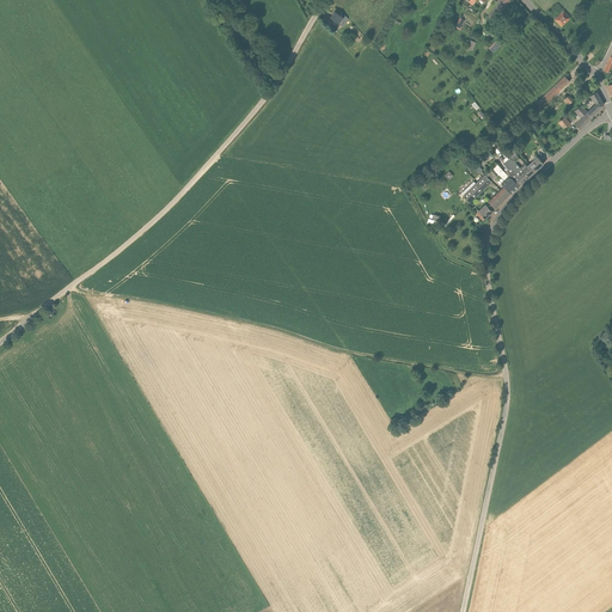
[(497,17),(500,14),(509,0),(501,0),(494,10),(491,13),(497,17)]
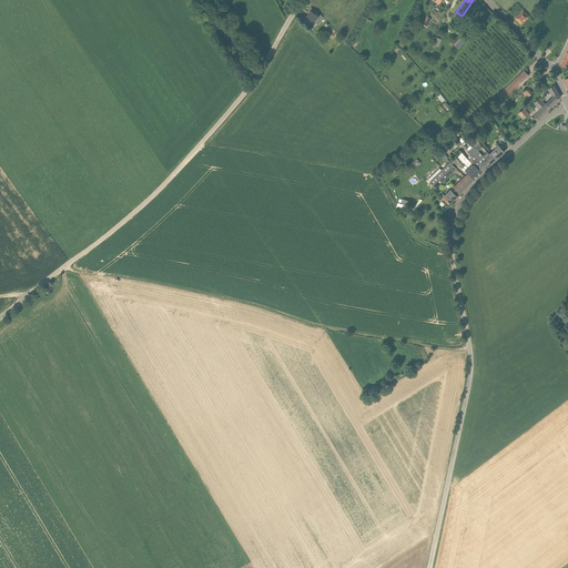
[(323,18),(320,13),(318,16),(311,10),(307,16),(314,21),(318,24),(323,18)]
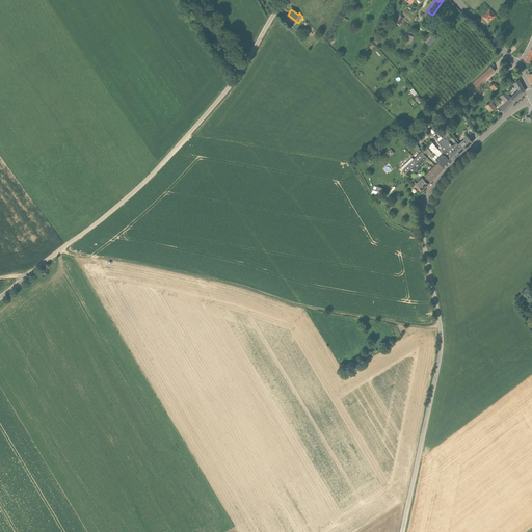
[(496,16),(489,10),(483,17),(488,22),(496,16)]
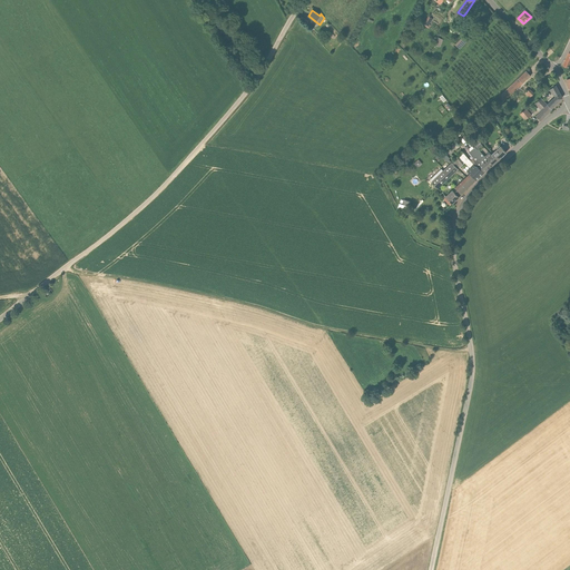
[(430,27),(434,18),(429,16),(424,25),(430,27)]
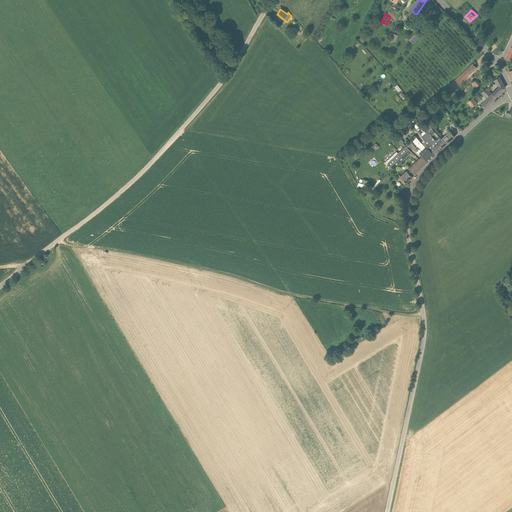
[(414,44),(420,37),(415,33),(409,40),(414,44)]
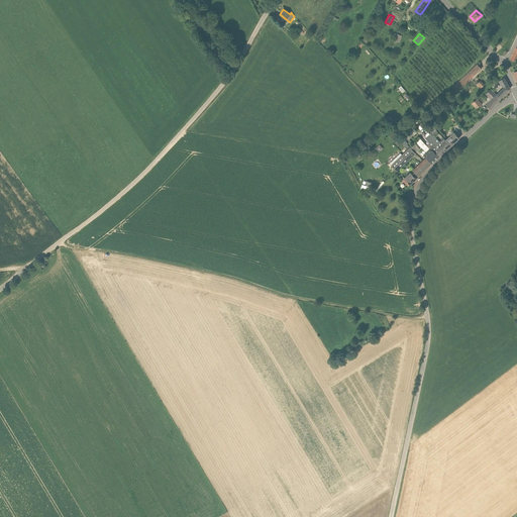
[(454,86),(457,90),(481,69),(477,65),(454,86)]
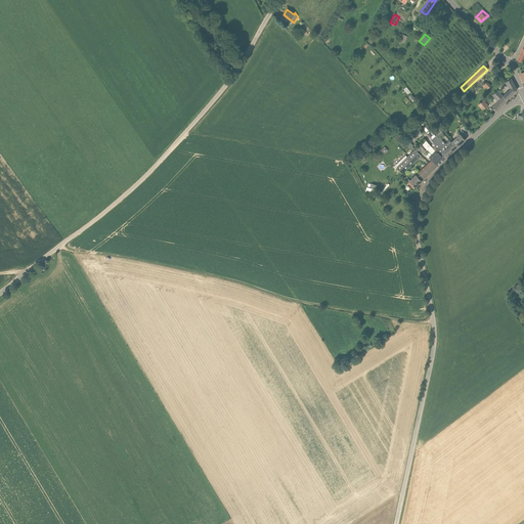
[(511,89),(504,96),(508,99),(517,89),(511,78),(505,82),(511,89)]
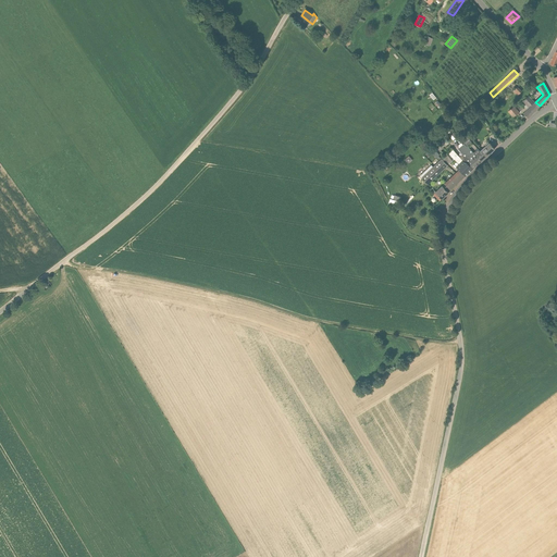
[(523,101),(527,104),(524,107),(528,110),(524,113),(529,118),(540,106),(535,102),(529,96),(523,101)]
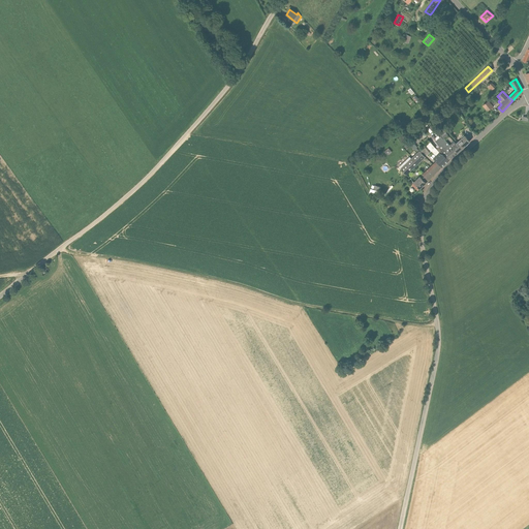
[(493,106),(493,105),(491,102),(490,102),(488,101),(484,105),(488,111),(493,106)]
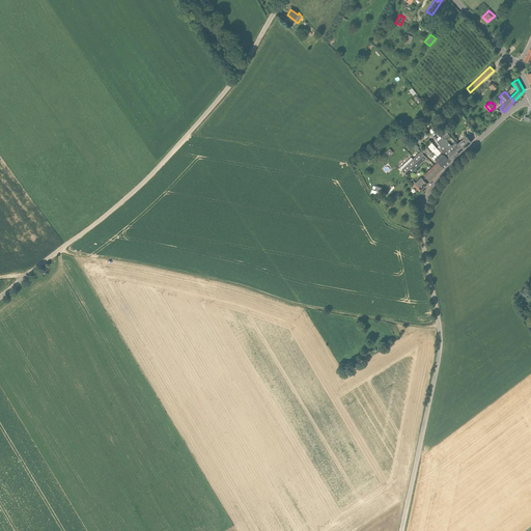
[(480,117),(476,120),(471,124),(474,128),(483,121),(480,117)]
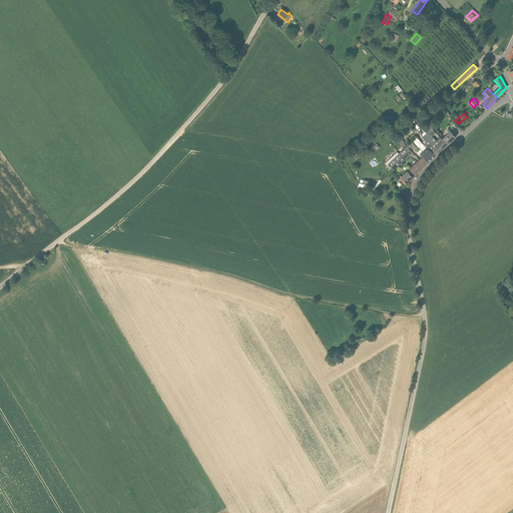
[(394,128),(399,133),(404,129),(399,124),(394,128)]
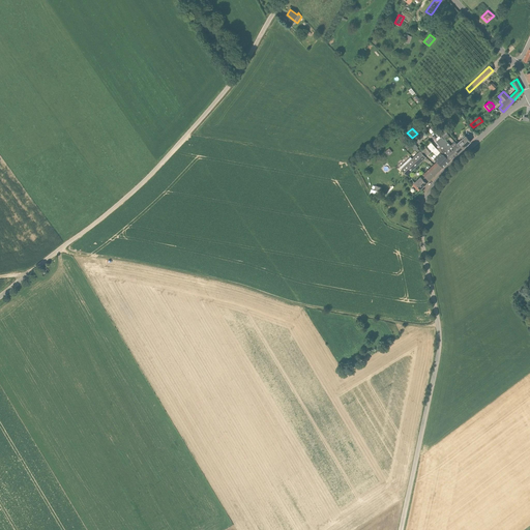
[(444,130),(439,135),(441,137),(444,140),(445,140),(449,136),(444,130)]
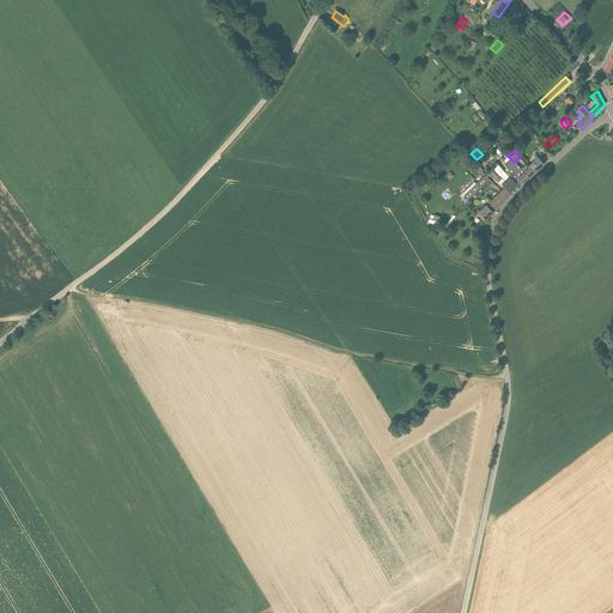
[(529,177),(545,164),(539,157),(528,167),(526,164),(521,169),(529,177)]
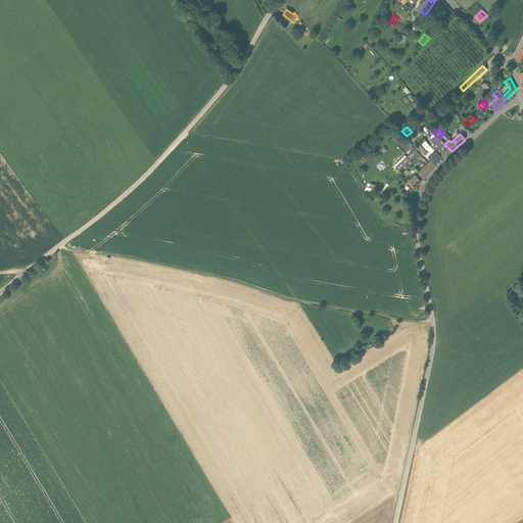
[(434,145),(431,147),(436,152),(437,152),(439,153),(444,158),(444,157),(446,155),(452,151),(444,144),(439,138),(438,138),(435,135),(430,140),(434,145)]
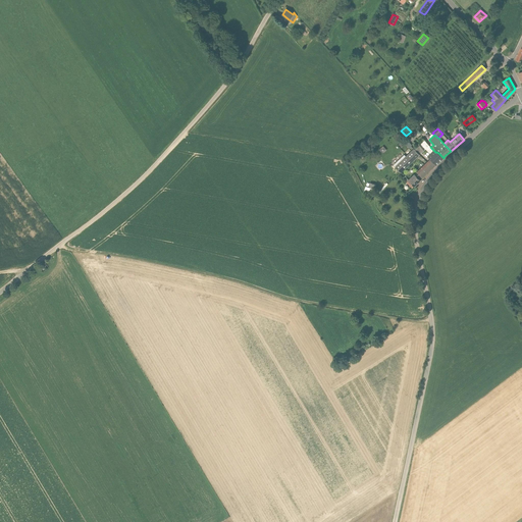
[(430,159),(436,165),(439,162),(442,158),(444,158),(438,153),(436,152),(435,152),(430,147),(424,140),(419,145),(424,150),(426,149),(430,153),(427,156),(430,159)]
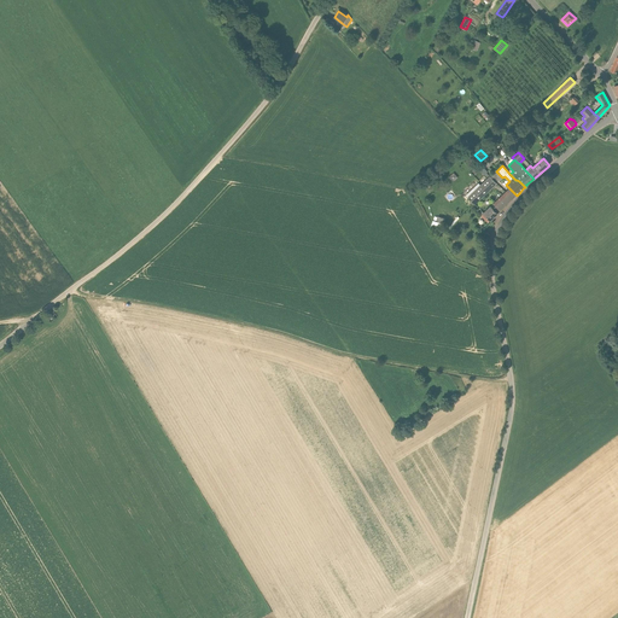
[(466,196),(468,198),(474,204),(496,184),(496,182),(495,182),(497,180),(499,181),(502,178),(496,172),(495,173),(490,178),(490,176),(481,186),(478,182),(466,196)]
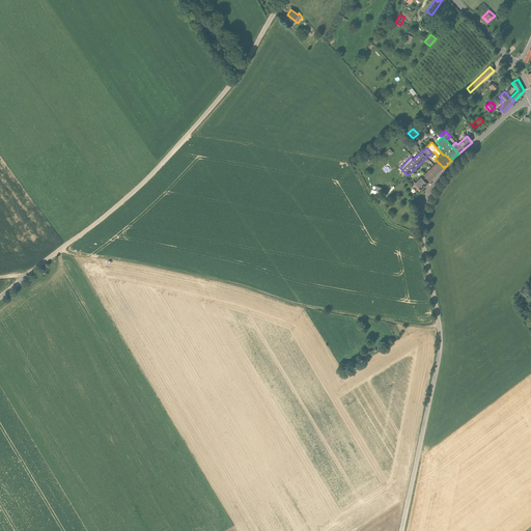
[(435,176),(444,168),(438,162),(425,174),(424,174),(415,184),(421,190),(422,189),(424,188),(424,187),(435,176)]
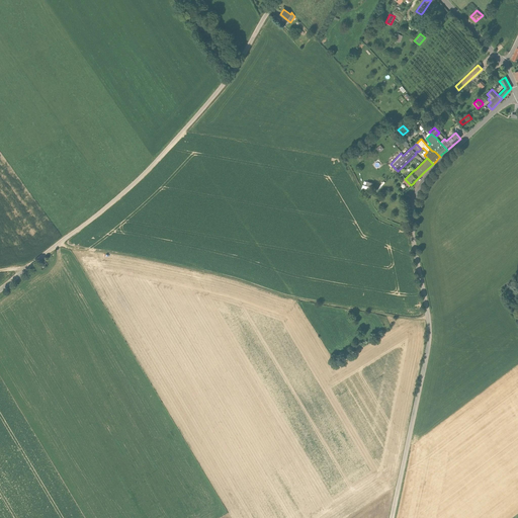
[(369,194),(371,187),(366,186),(363,185),(361,191),(369,194)]
